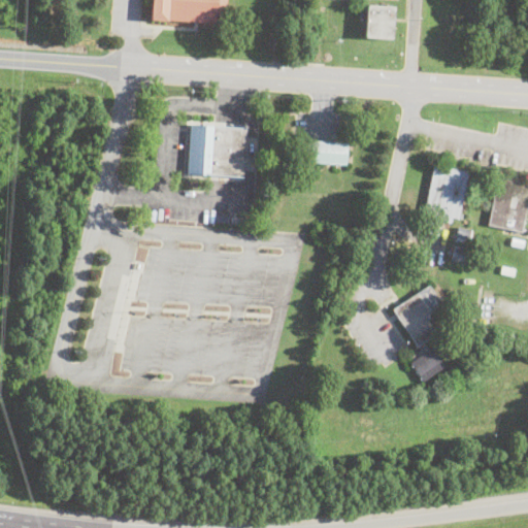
[(227,0),(225,24),(151,17),(152,0),(227,0)]
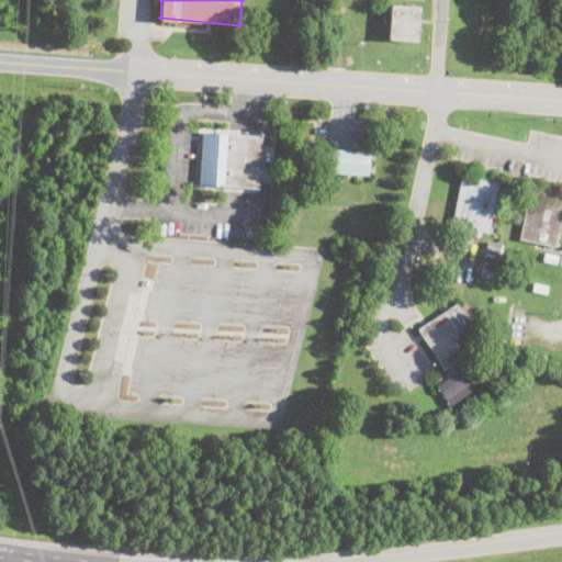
[(418,22),(417,42),(389,41),(391,6),(419,8),(418,22)]
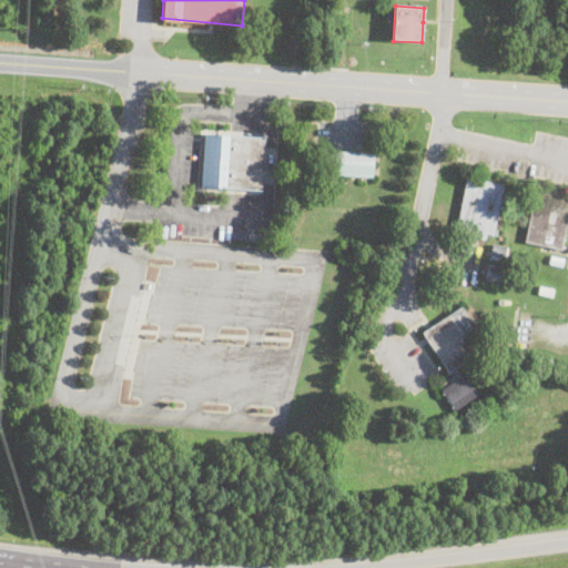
[(265,139),(262,191),(201,186),(205,134),(265,139)]
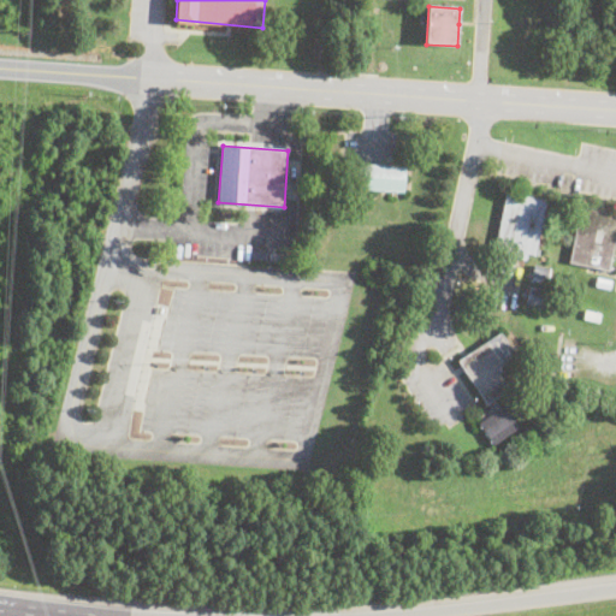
[(406,167),(404,193),(356,189),(359,164),(406,167)]
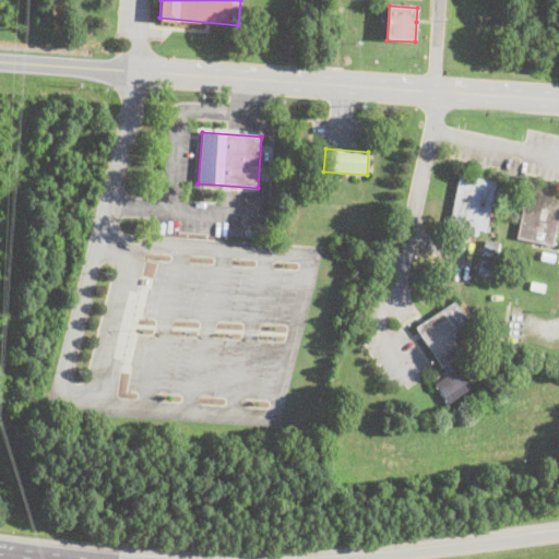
[(496,182),(486,232),(478,230),(477,236),(455,232),(456,226),(450,225),(460,175),(496,182)]
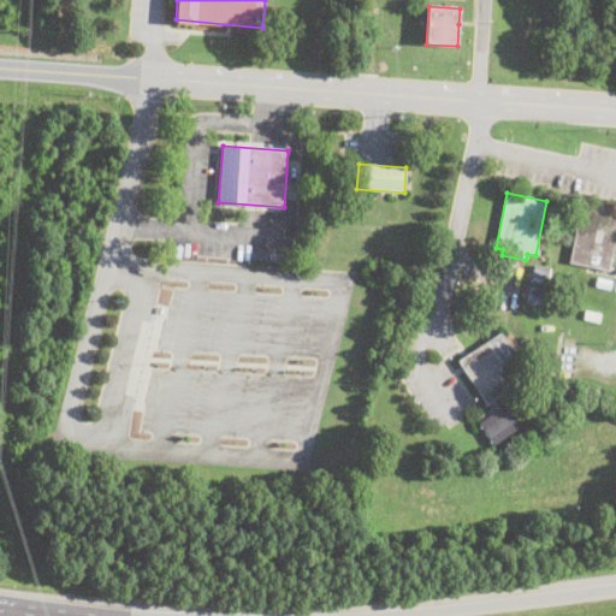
[(615,235),(609,271),(569,262),(580,208),(615,215),(615,235)]
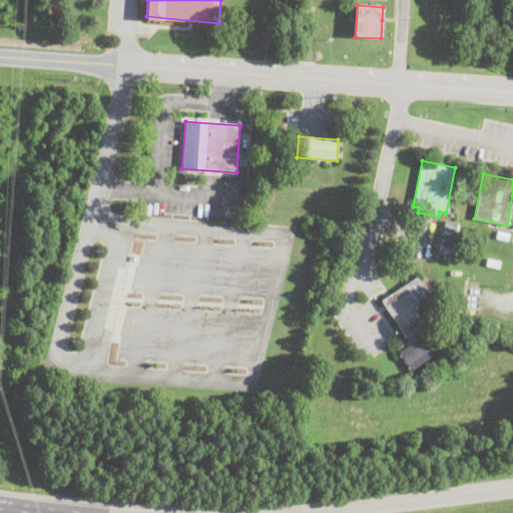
[(222,208),(222,215),(210,214),(210,207),(222,208)]
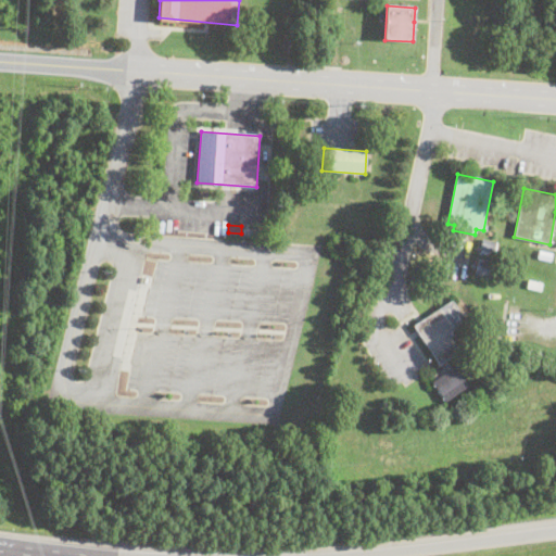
[(257,226),(257,235),(243,234),(244,226),(257,226)]
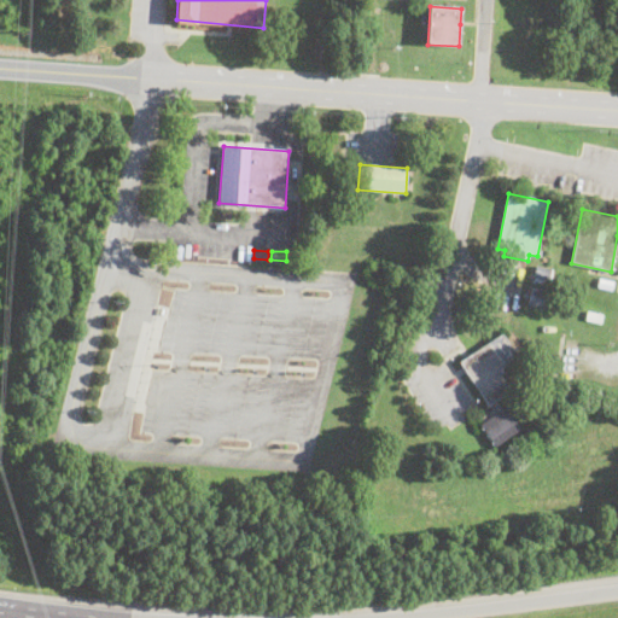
[(551,269),(548,281),(532,278),(535,266),(551,269)]
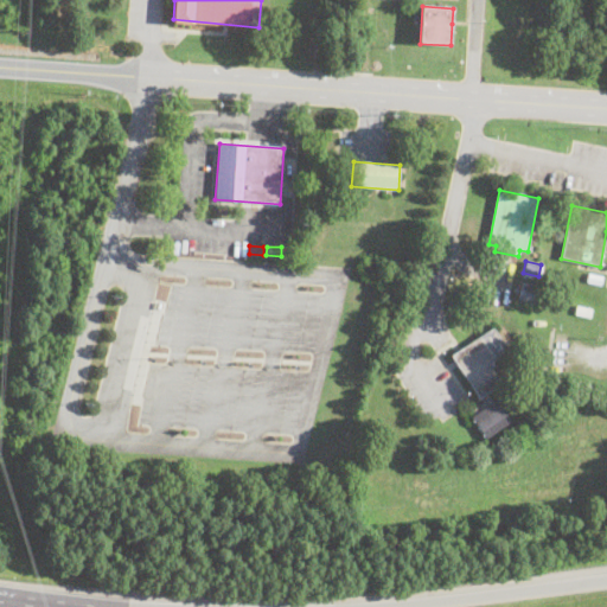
[(602,276),(600,286),(587,283),(588,274),(602,276)]
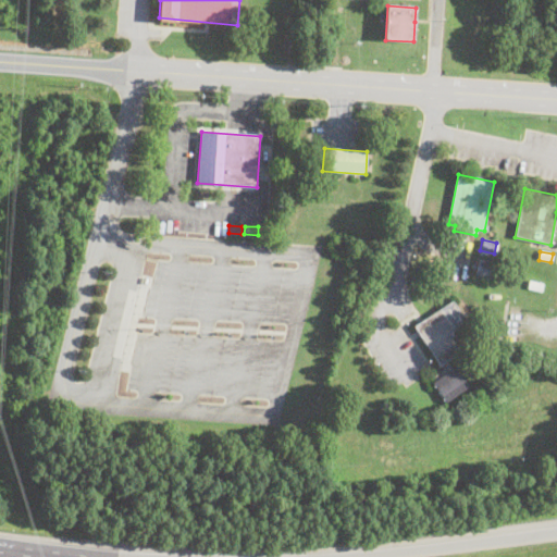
[(492,264),(490,276),(475,273),(478,261),(492,264)]
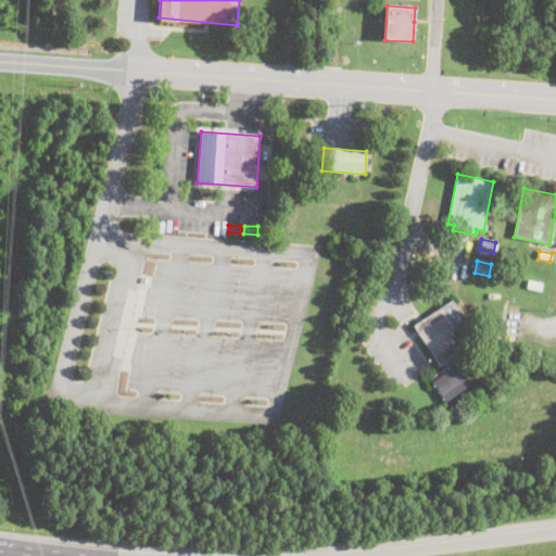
[(542,281),(541,290),(527,287),(528,278),(542,281)]
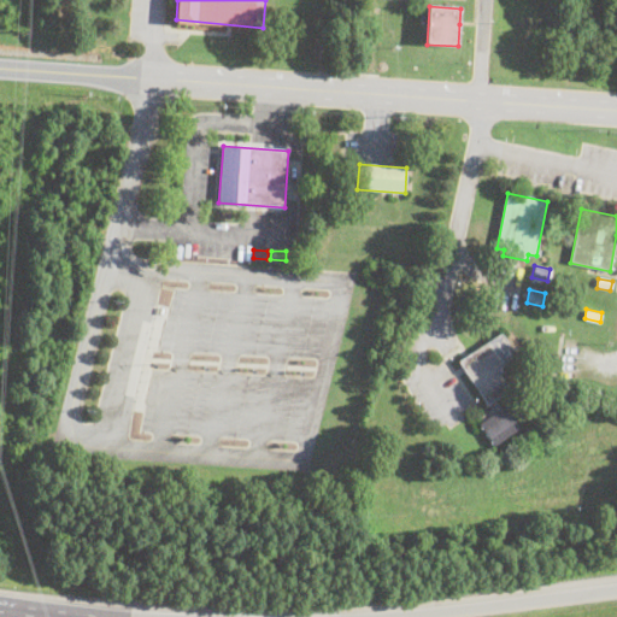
[(499,397),(487,404),(459,362),(501,334),(516,356),(499,366),(498,372),(509,389),(499,397)]
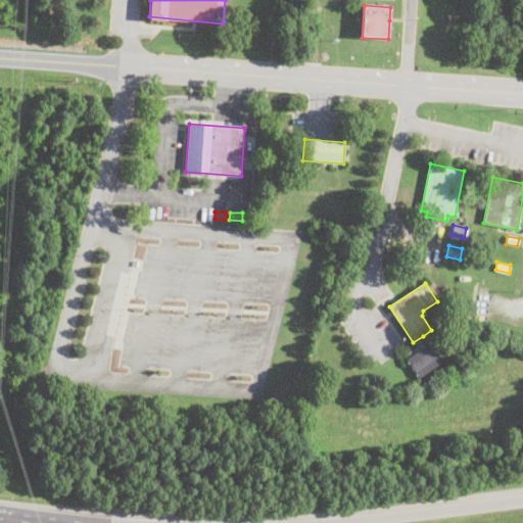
[(441,362),(419,377),(406,358),(428,342),(441,362)]
